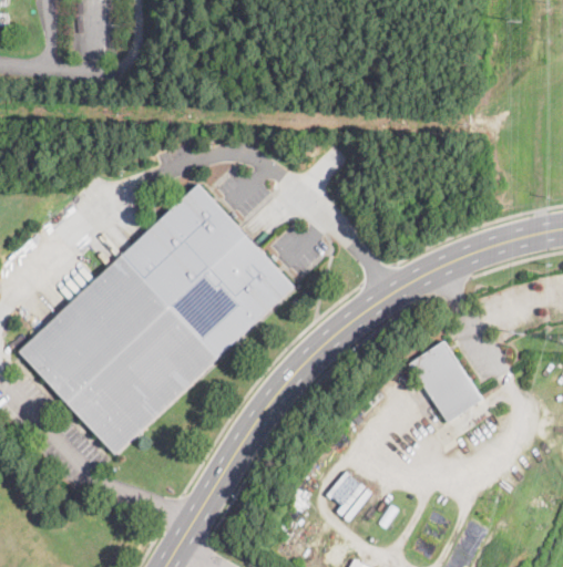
[(216,358),(113,454),(18,351),(120,255),(216,358)]
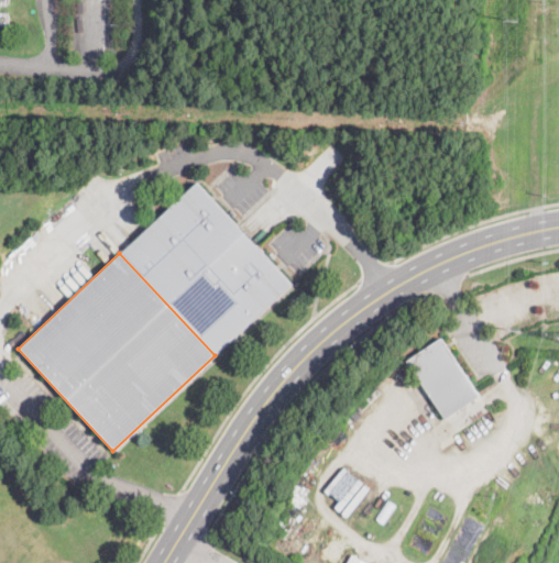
[(478,396),(442,419),(404,361),(439,338),(478,396)]
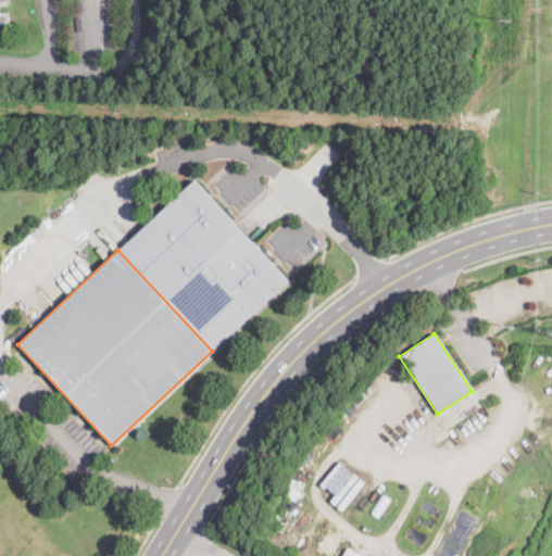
[(400,374),(394,378),(389,370),(394,366),(400,374)]
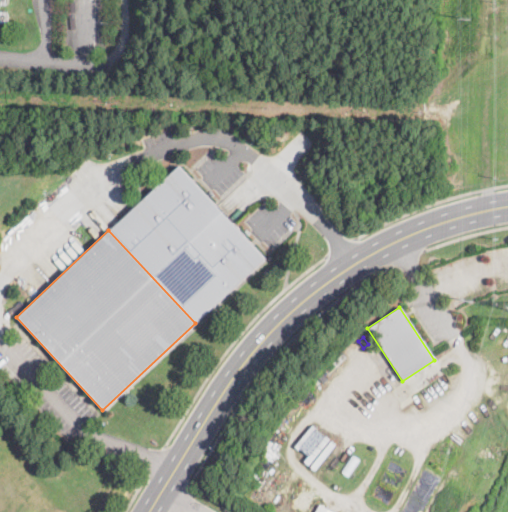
[(325,378),(320,382),(314,376),(319,372),(325,378)]
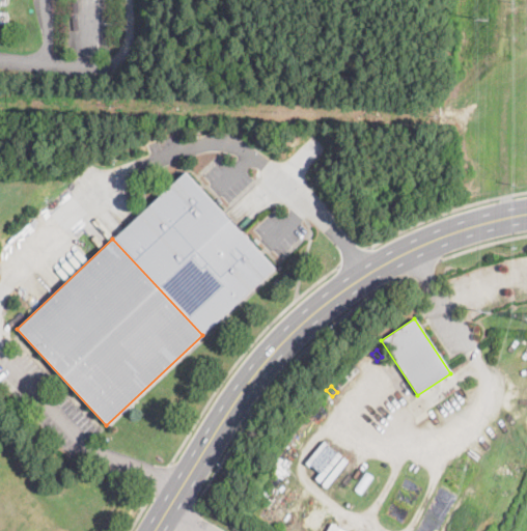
[(334,453),(319,472),(308,464),(324,444),(334,453)]
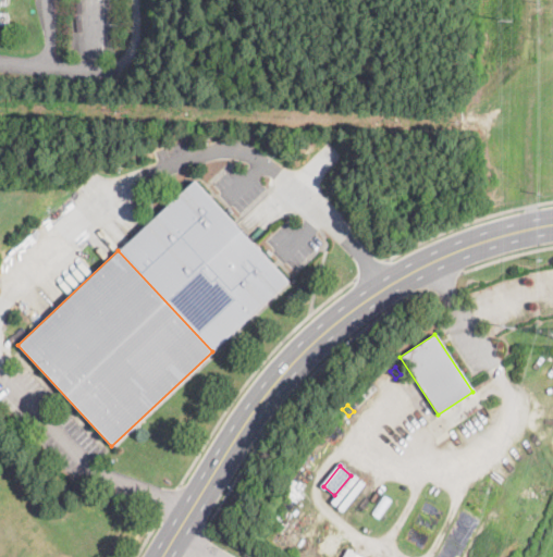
[(388,498),(375,518),(367,512),(380,493),(388,498)]
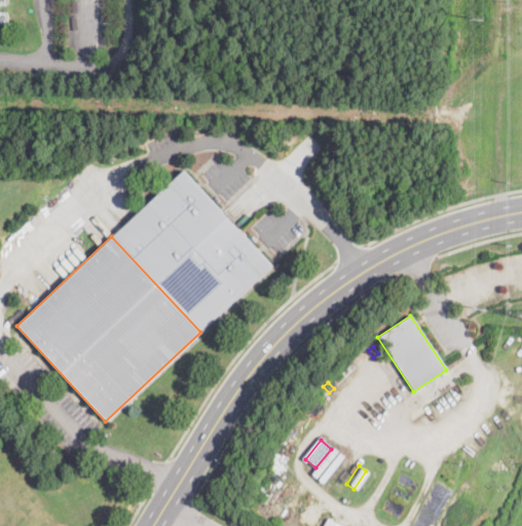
[(321,525),(327,517),(343,525),(321,525)]
